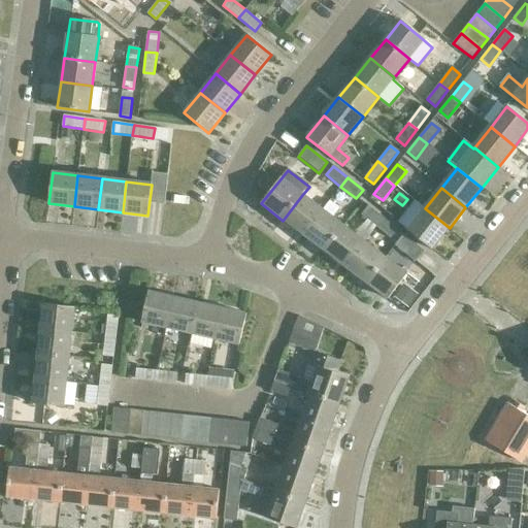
[(323,210),(302,195),(283,221),(303,236),(323,210)]
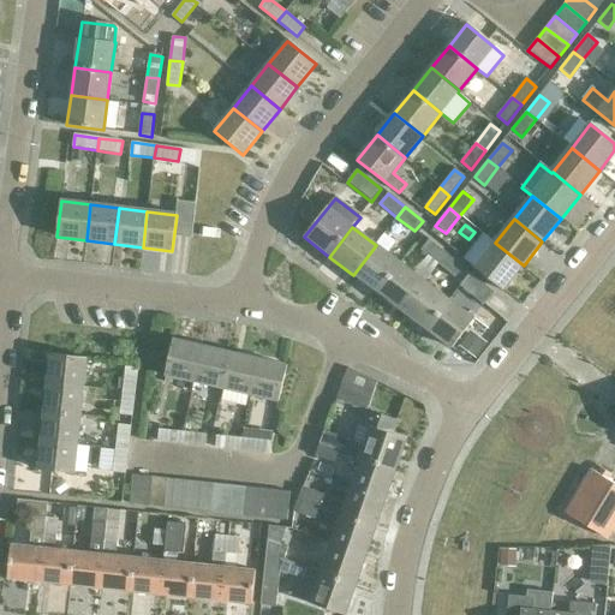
[(376,245),(353,275),(377,293),(400,264),(388,255),(395,246),(383,237),(376,245)]
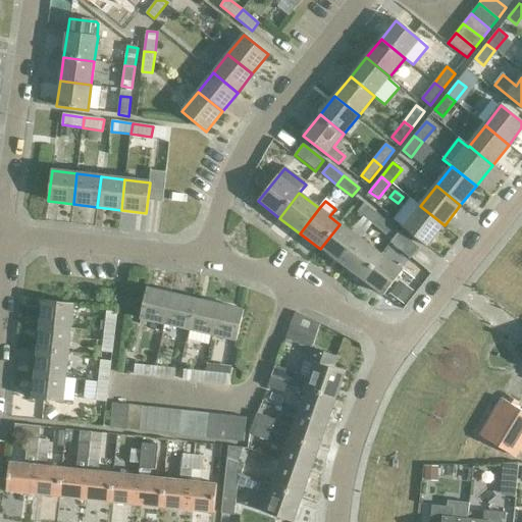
[(371,224),(378,215),(363,204),(356,212),(371,224)]
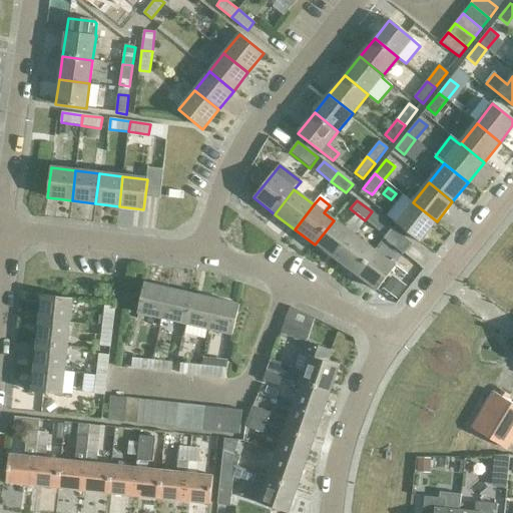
[(437,221),(413,202),(396,223),(419,242),(437,221)]
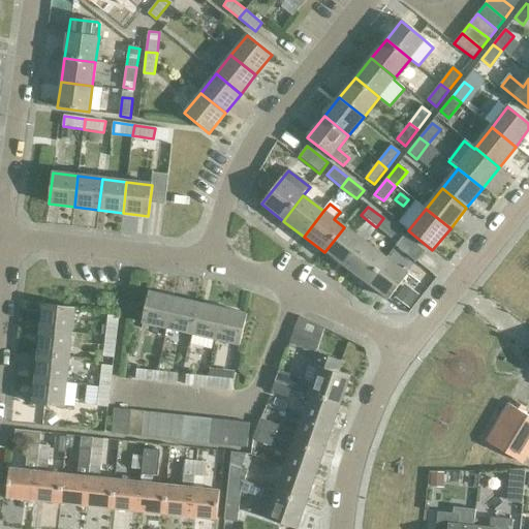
[(383,218),(376,227),(391,239),(398,230),(383,218)]
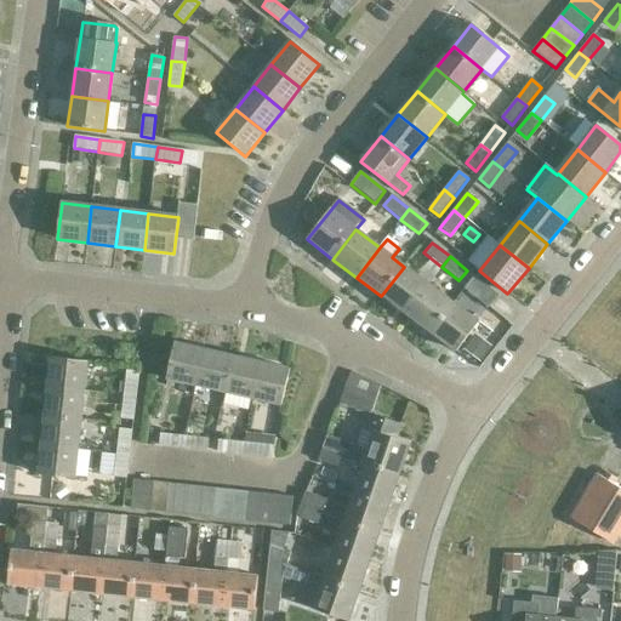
[(428,285),(404,267),(381,296),(405,315),(428,285)]
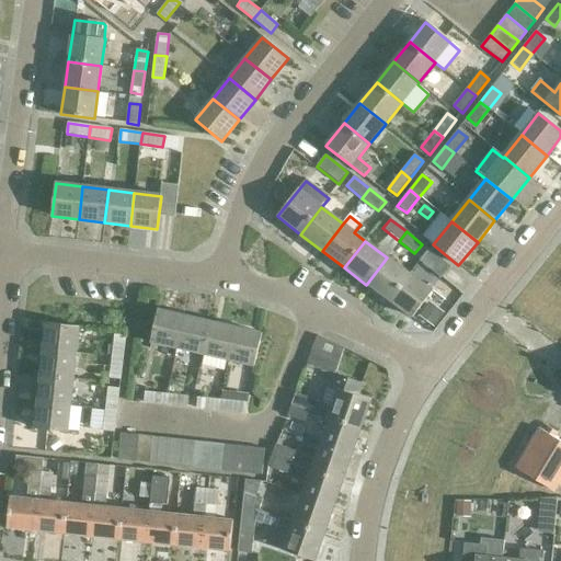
[(428,250),(419,262),(439,278),(449,266),(428,250)]
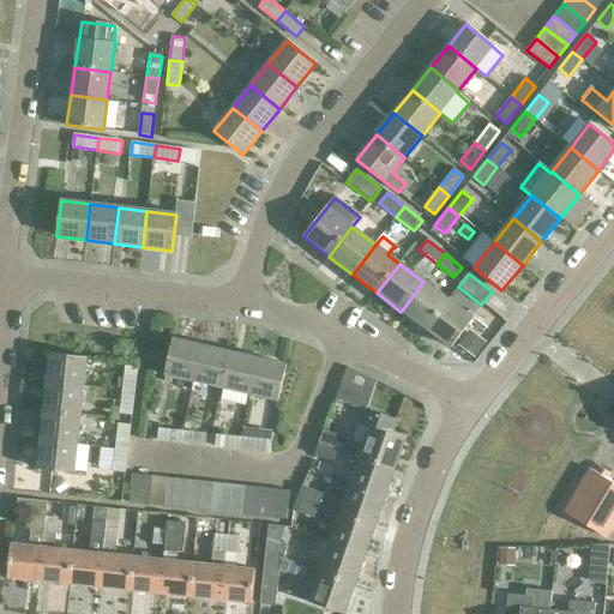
[(447,301),(423,282),(401,312),(425,330),(447,301)]
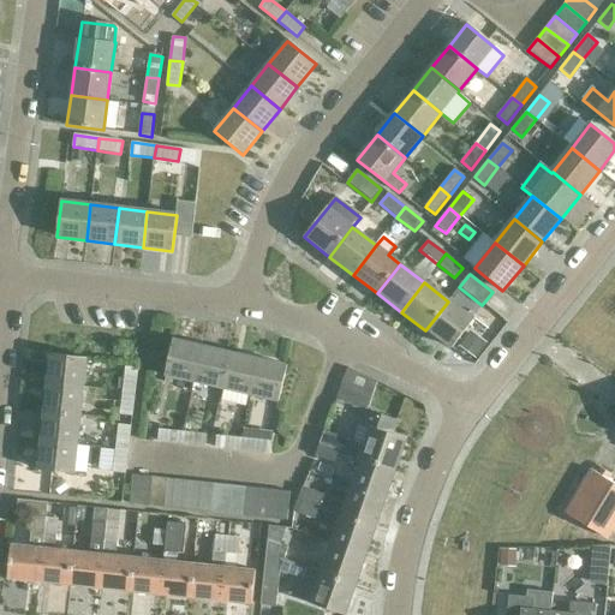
[(448,302),(425,330),(449,348),(472,320),(448,302)]
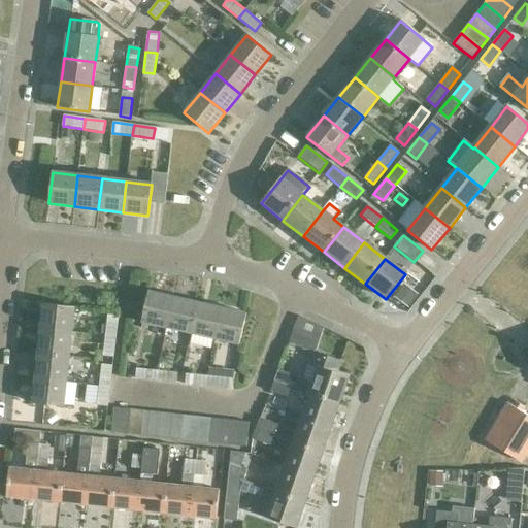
[(402,284),(393,296),(406,307),(417,294),(402,284)]
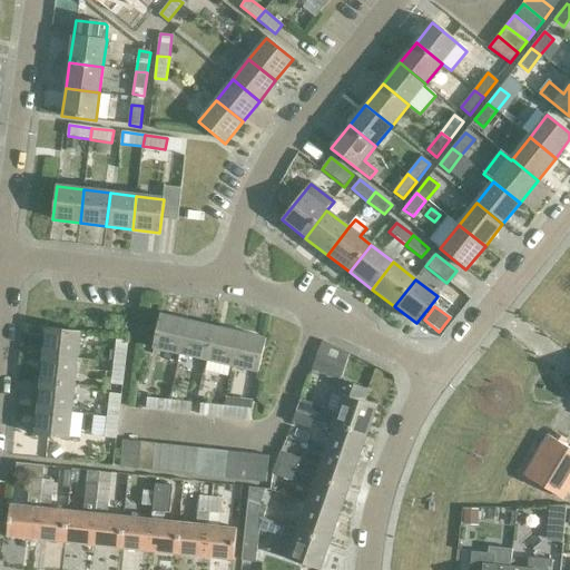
[(179,354),(187,322),(160,315),(153,347),(179,354)]
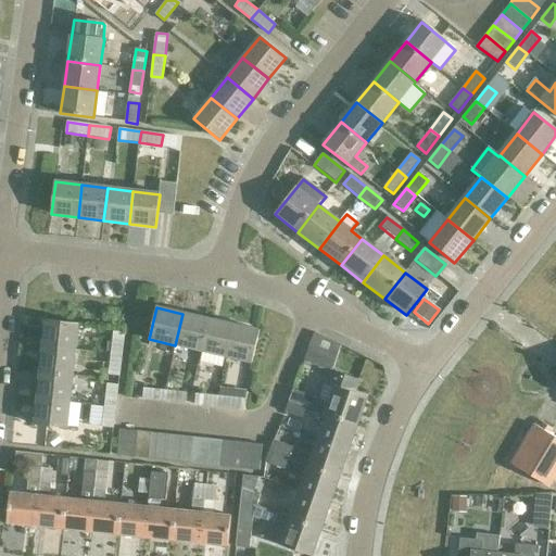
[(182,314),(175,345),(200,352),(207,319),(182,314)]
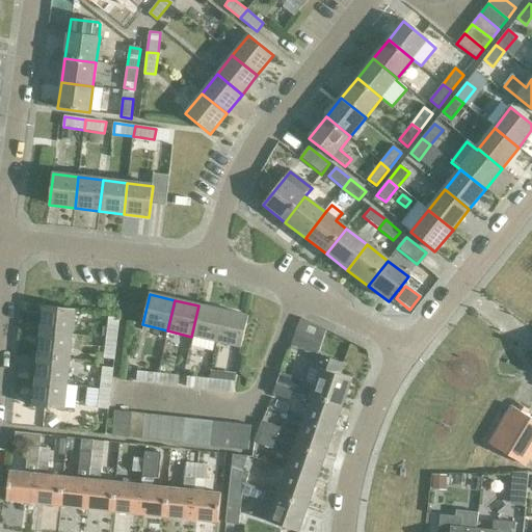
[(192,337),(190,349),(212,354),(215,342),(222,311),(198,306),(191,337),(192,337)]
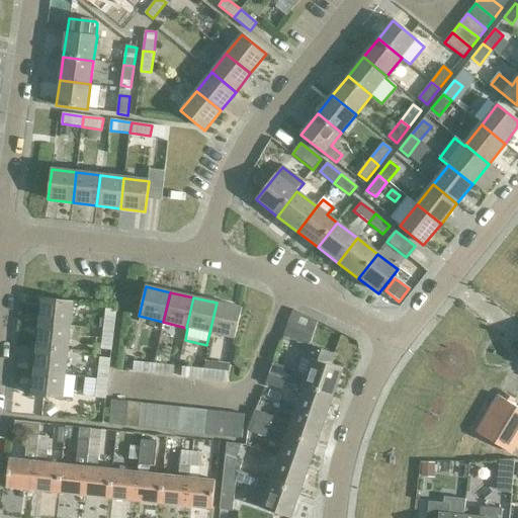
[(40,324),(70,328),(73,303),(44,299),(40,324)]
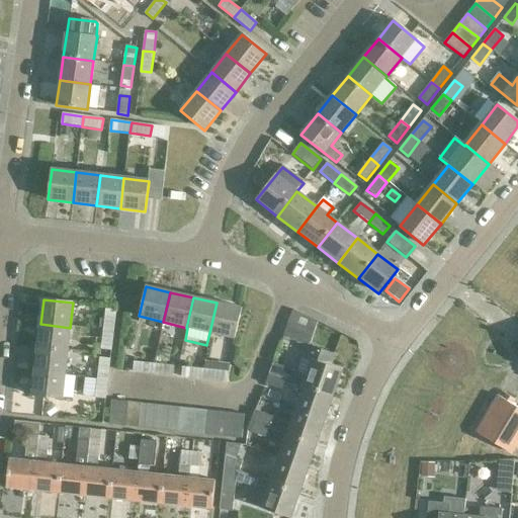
[(241,309),(217,303),(209,333),(234,339),(241,309)]
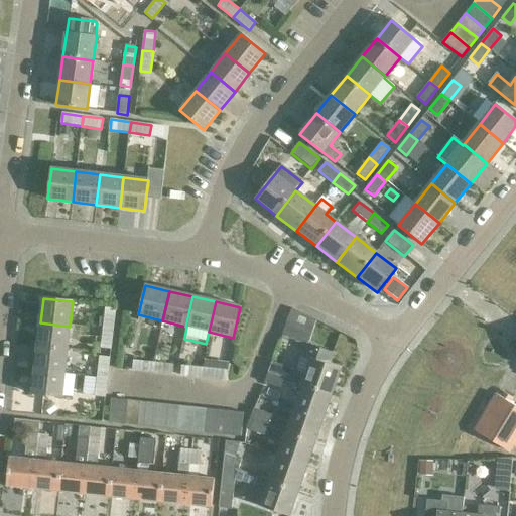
[(102,328),(113,329),(116,308),(105,307),(102,328)]
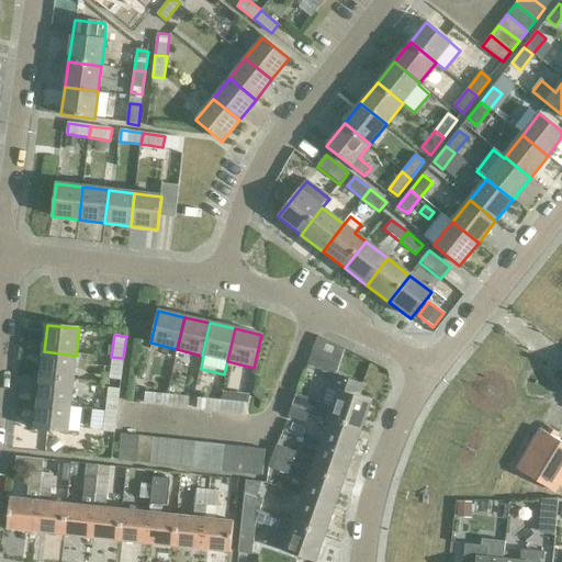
[(76,356),(44,351),(41,378),(74,381),(76,356)]
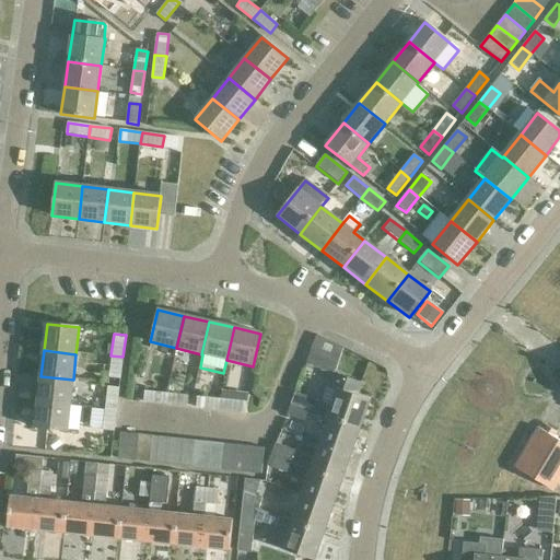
[(339,361),(311,351),(306,364),(335,374),(339,361)]
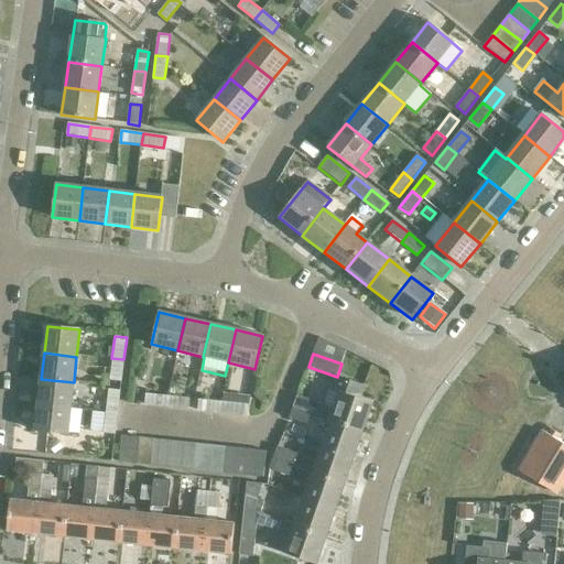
[(123,359),(111,358),(109,379),(121,381),(123,359)]
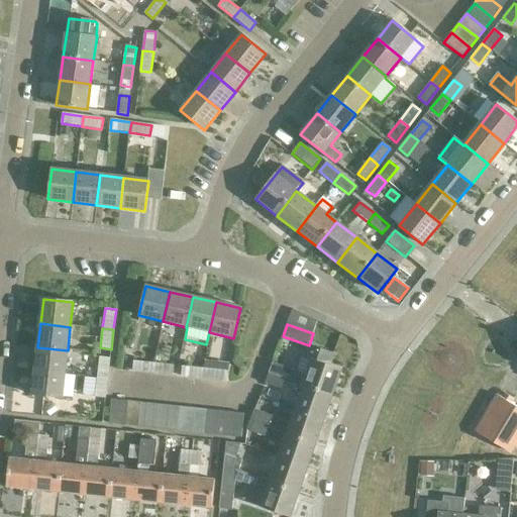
[(291,381),(303,385),(333,394),(341,370),(329,366),(333,354),(308,345),(303,358),(312,362),(307,375),(273,363),(269,373),(287,379),(291,381)]
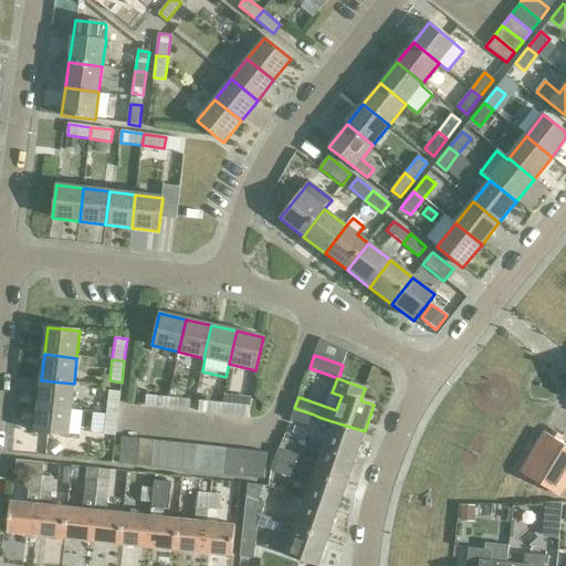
[(74,384),(41,380),(38,406),(71,410),(74,384)]
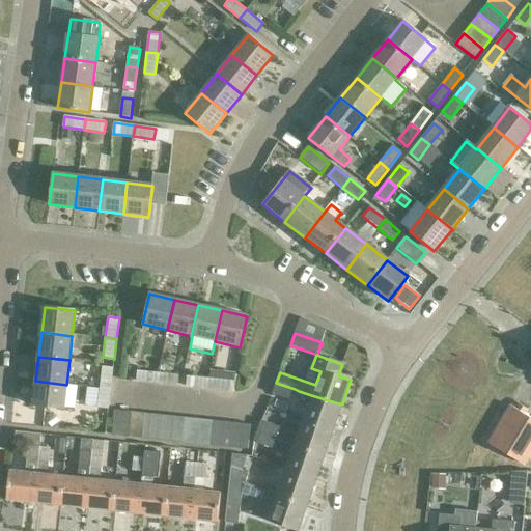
[(99,387),(110,388),(113,368),(102,366),(99,387)]
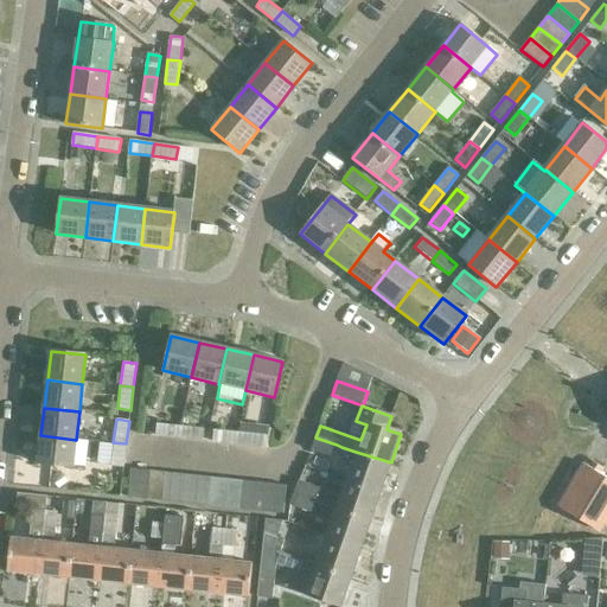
[(179,438),(180,426),(155,423),(154,435),(179,438)]
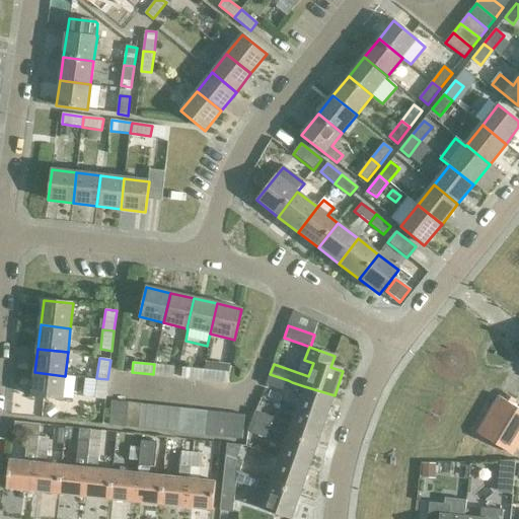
[(174,366),(154,364),(153,374),(173,377),(174,366)]
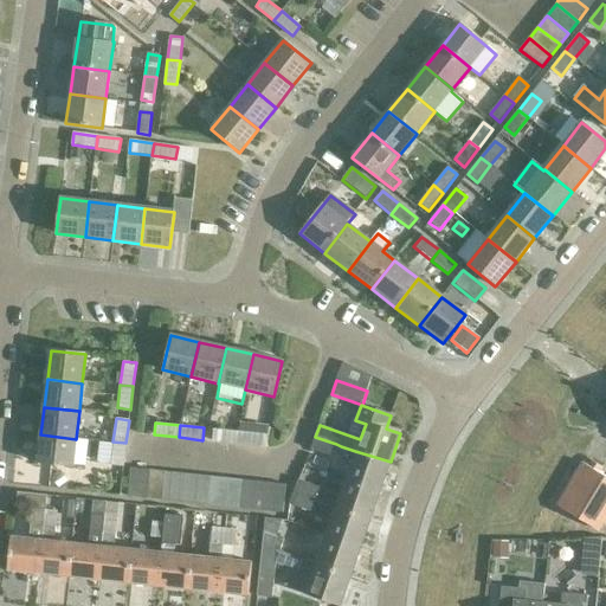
[(238,444),(239,432),(212,429),(211,442),(238,444)]
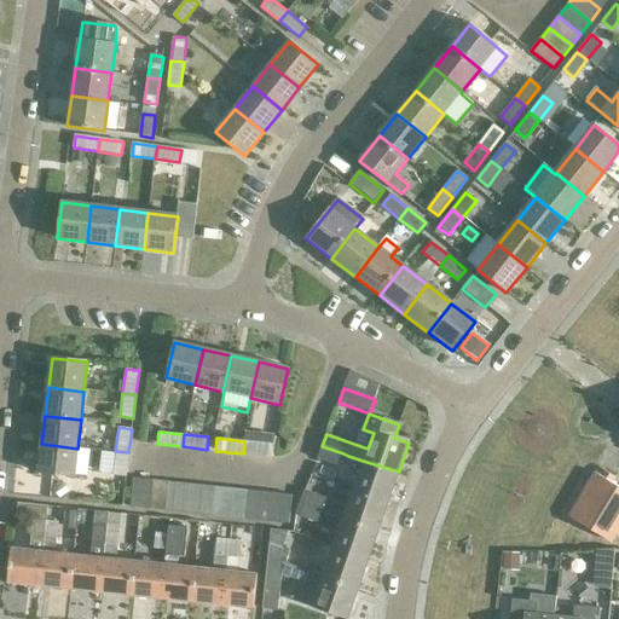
[(272,444),(244,441),(243,453),(271,456),(272,444)]
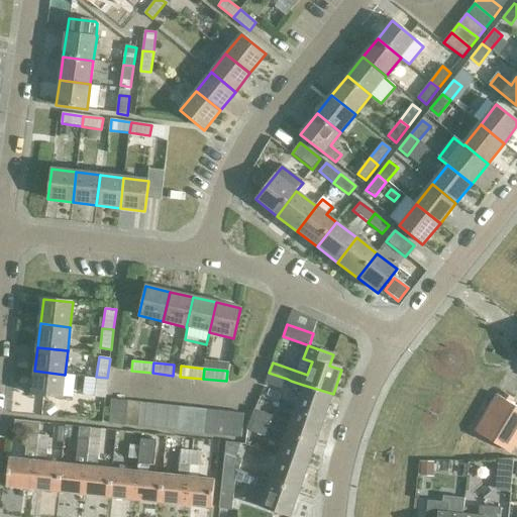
[(65,375),(34,371),(31,396),(62,400),(65,375)]
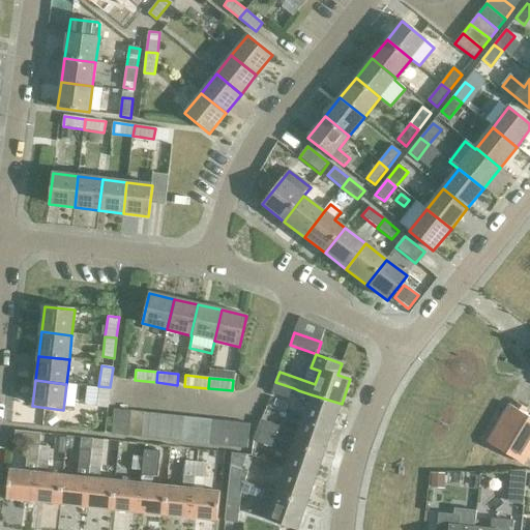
[(294,388),(275,382),(271,393),(290,400),(294,388)]
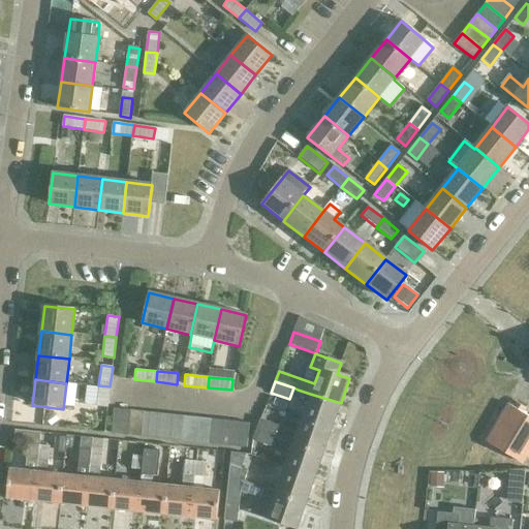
[(110,386),(98,385),(96,406),(107,407),(110,386)]
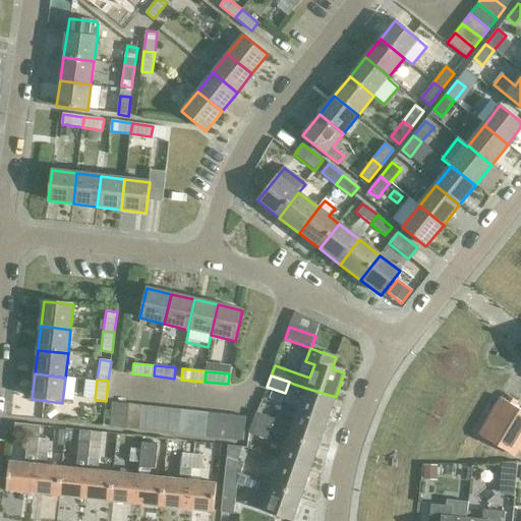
[(336,397),(305,388),(298,411),(327,421),(336,397)]
